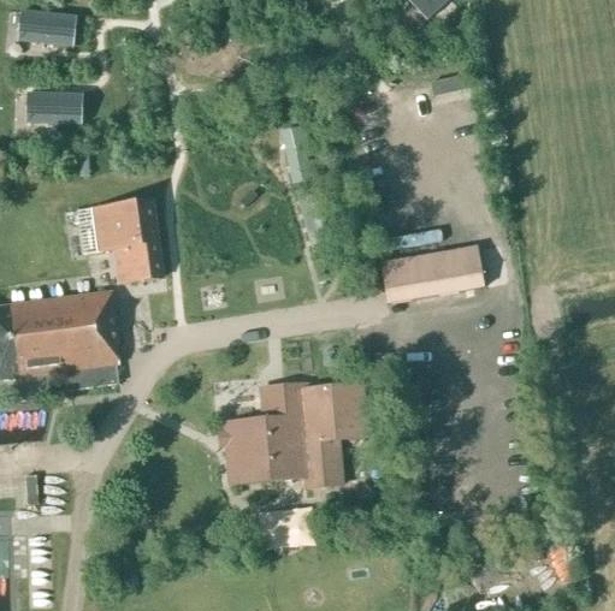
[(412,0),(430,17),(447,0),(412,0)]
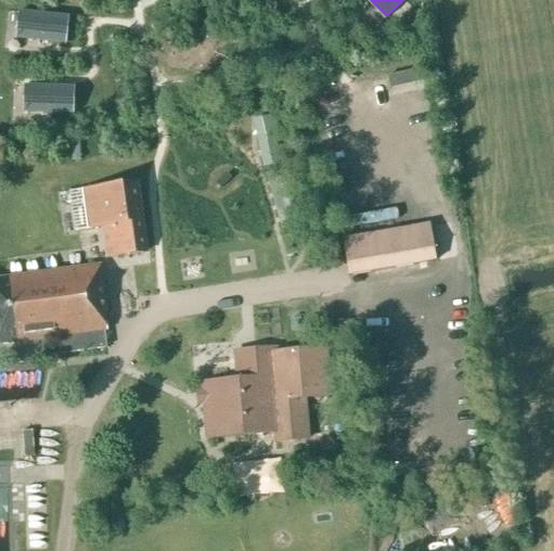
[(16,35),(67,40),(69,14),(18,9),(16,35)]
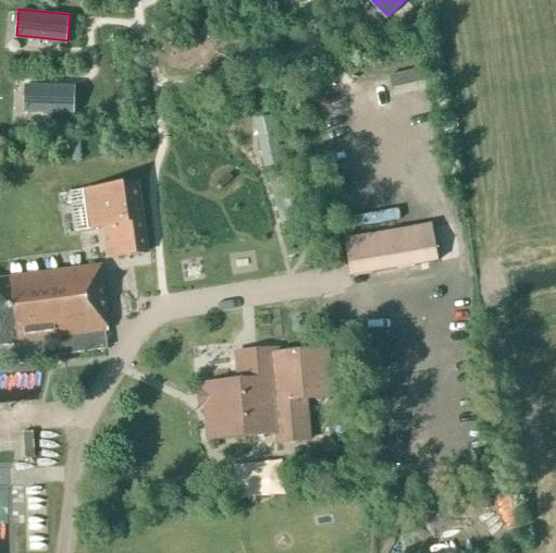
[(422,66),(405,70),(408,83),(424,78),(422,66)]
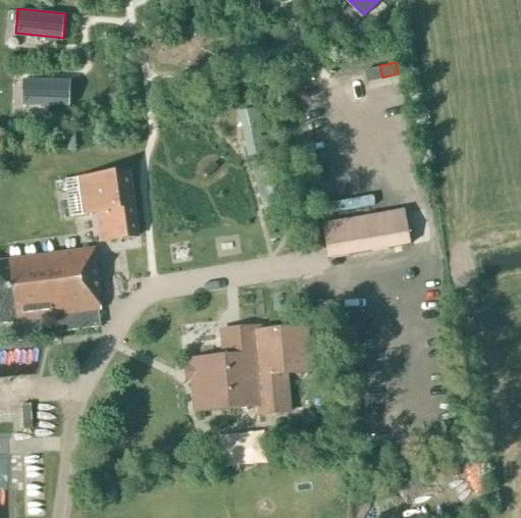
[(22,103),(70,104),(70,79),(23,76),(22,103)]
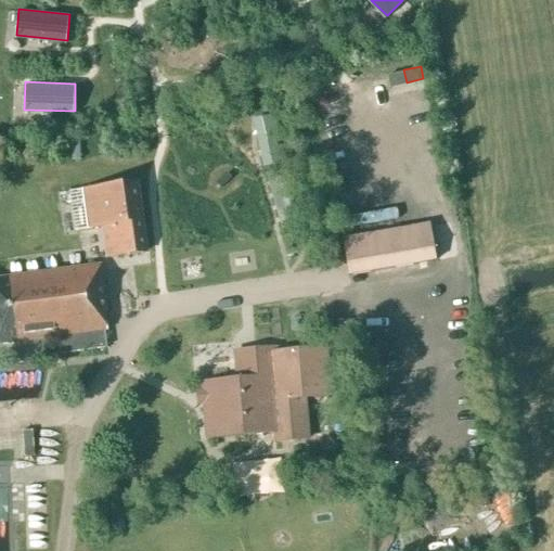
[(271,114),(255,118),(266,165),(282,162),(271,114)]
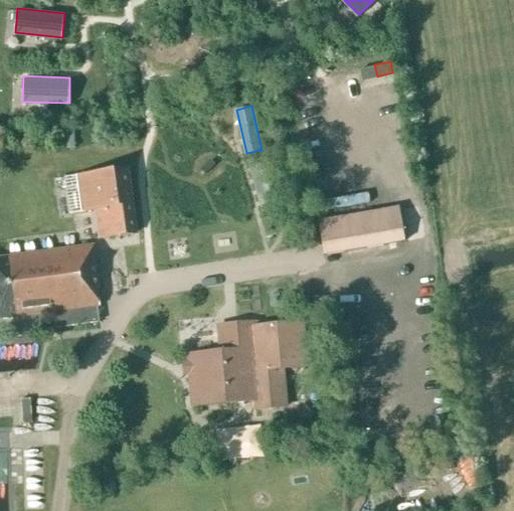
[(263,155),(248,160),(262,206),(277,202),(263,155)]
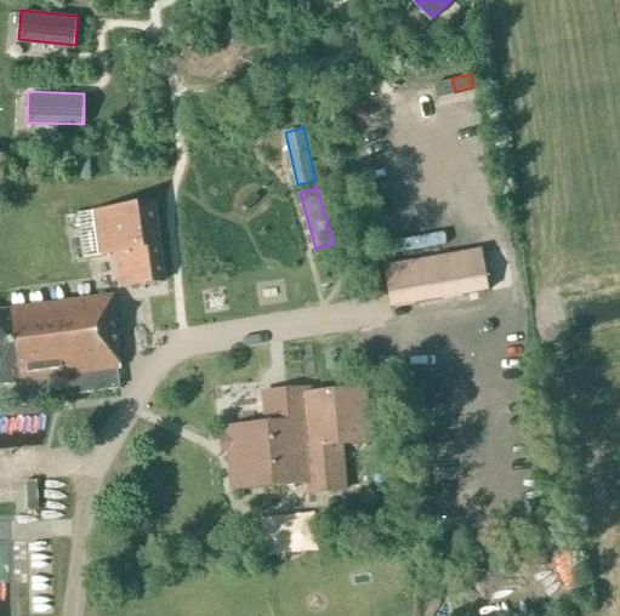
[(95,209),(78,212),(84,255),(101,252),(118,250),(124,285),(160,279),(149,201),(95,209)]
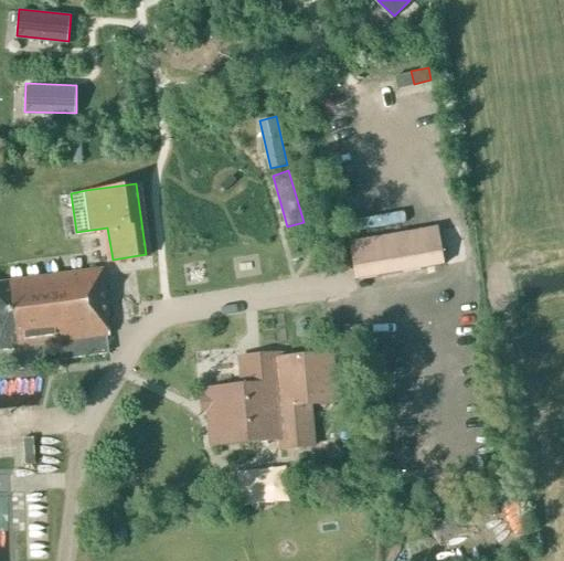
[(445,263),(438,224),(349,240),(355,278),(394,272),(445,263)]
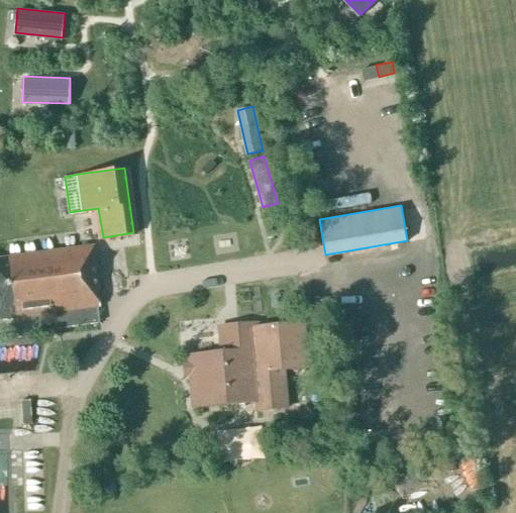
[(99,320),(97,305),(100,305),(98,288),(101,288),(97,265),(94,243),(0,255),(0,317),(55,311),(57,326),(99,320)]
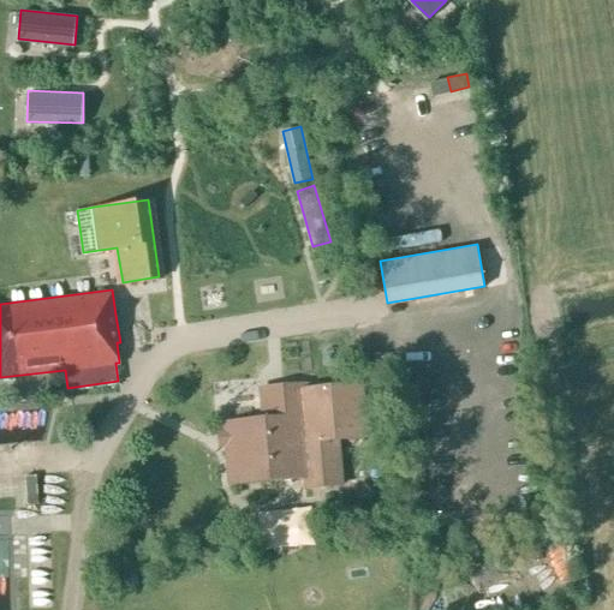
[(260,394),(261,414),(222,419),(227,482),(303,474),(304,489),(340,485),(339,472),(335,431),(364,429),(359,381),(309,386),(309,381),(258,386),(260,394)]
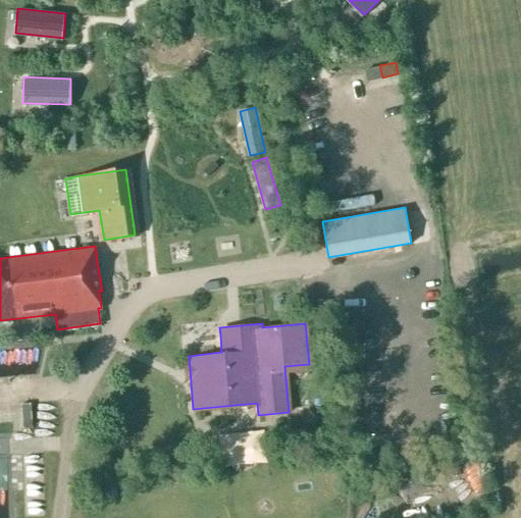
[(21,404),(24,428),(37,426),(34,402),(21,404)]
